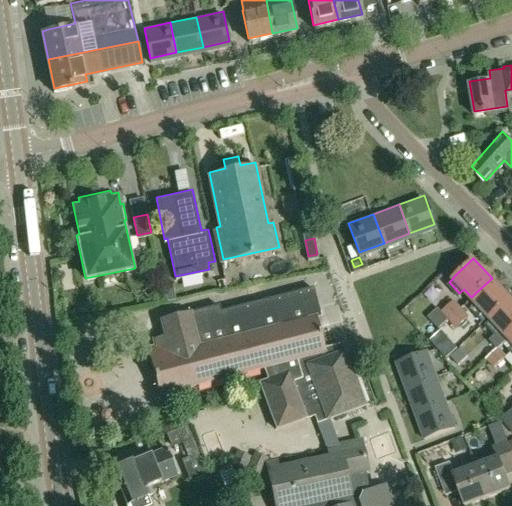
[(490,317),(510,297),(492,278),(471,297),(477,303),(472,307),(483,318),(487,314),(490,317)]
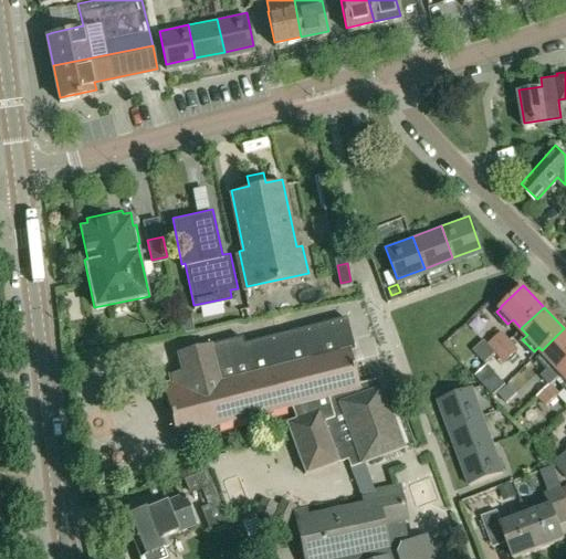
[(195,326),(191,309),(181,312),(186,328),(195,326)]
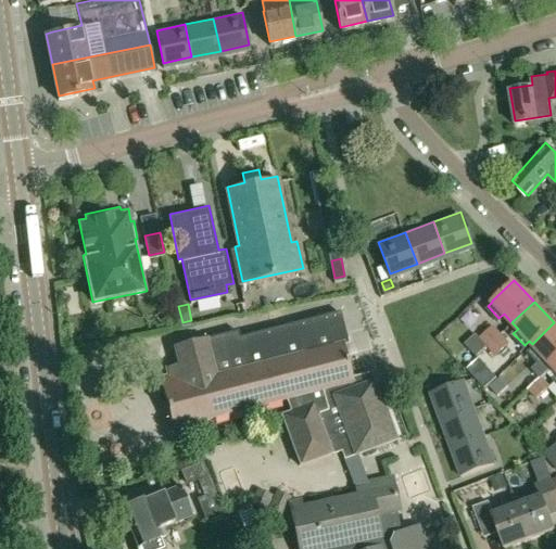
[(168,372),(161,374),(163,385),(163,386),(173,424),(288,395),(289,401),(291,408),(281,412),(299,462),(331,450),(331,451),(341,447),(343,456),(357,450),(396,436),(375,378),(373,378),(370,370),(353,374),(344,341),(349,340),(340,308),(239,334),(237,328),(175,343),(179,360),(167,364),(168,372)]
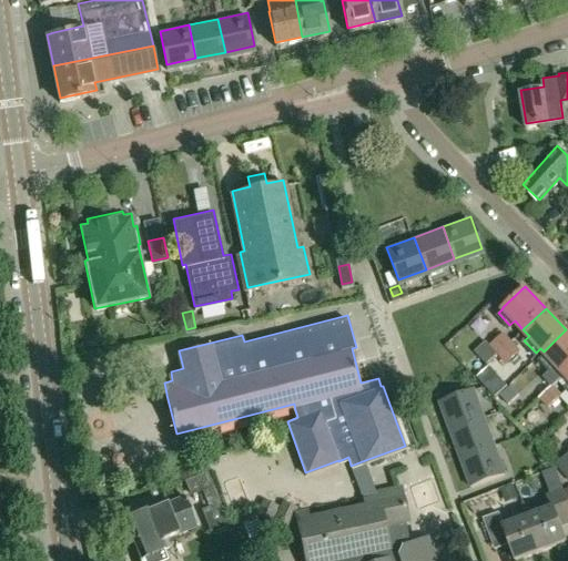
[(503,329),(490,342),(498,350),(511,338),(503,329)]
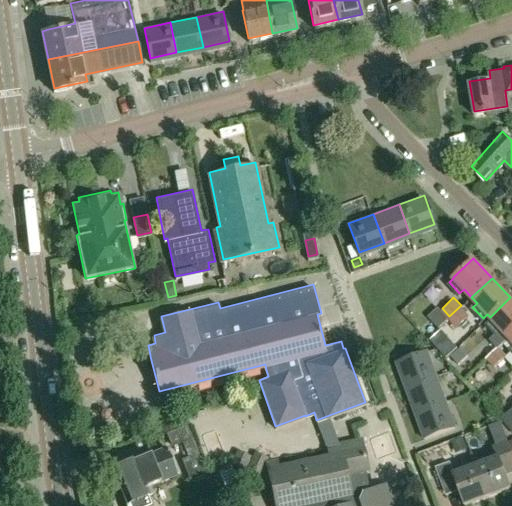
[(508,336),(511,332),(511,299),(510,297),(490,317),(486,322),(495,332),(490,337),(497,345),(498,346),(499,345),(508,336)]
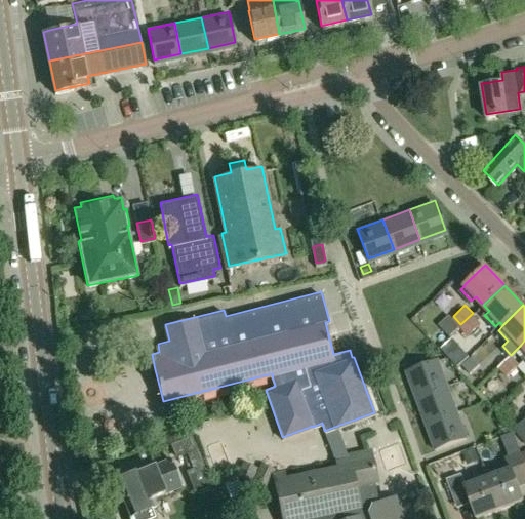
[(480,321),(473,313),(460,324),(469,332),(480,321)]
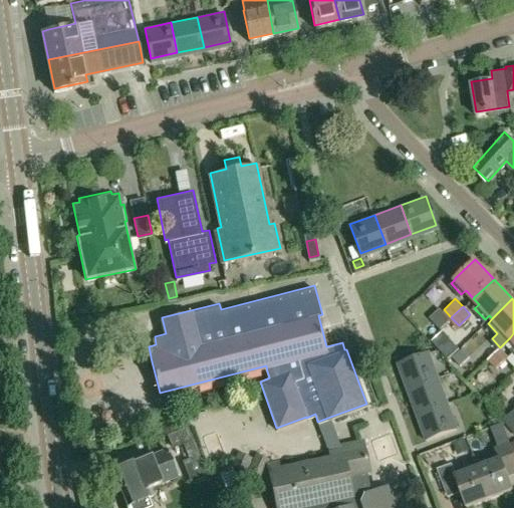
[(445,327),(434,337),(440,343),(451,334),(445,327)]
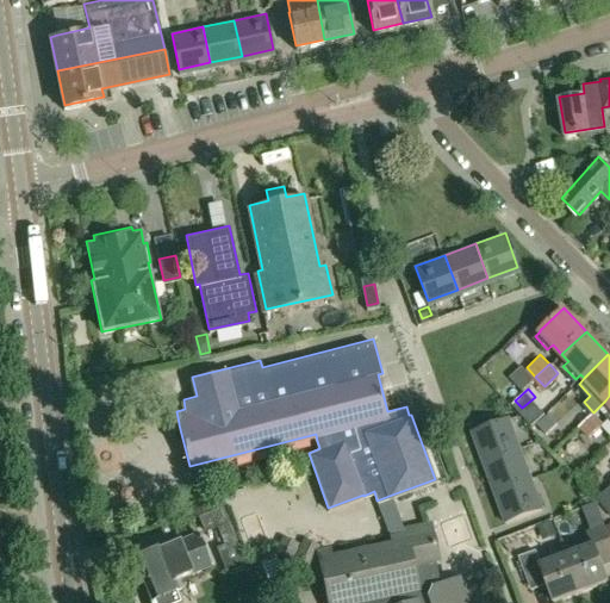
[(548,430),(560,420),(551,409),(539,421),(548,430)]
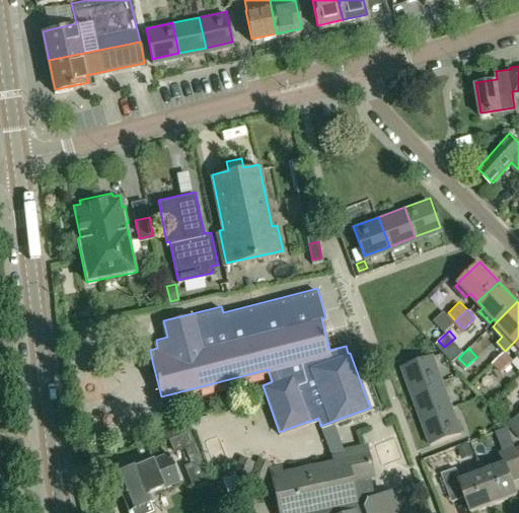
[(501,369),(513,357),(506,350),(505,351),(504,350),(493,361),(501,369)]
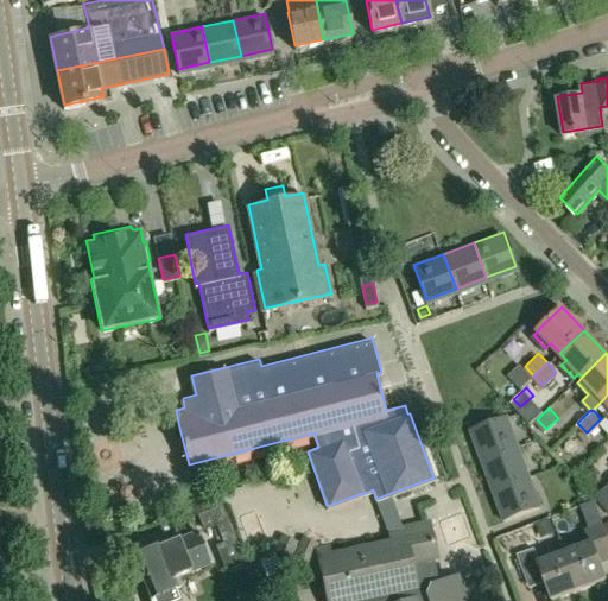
[(483,456),(518,444),(506,415),(472,426),(483,456)]
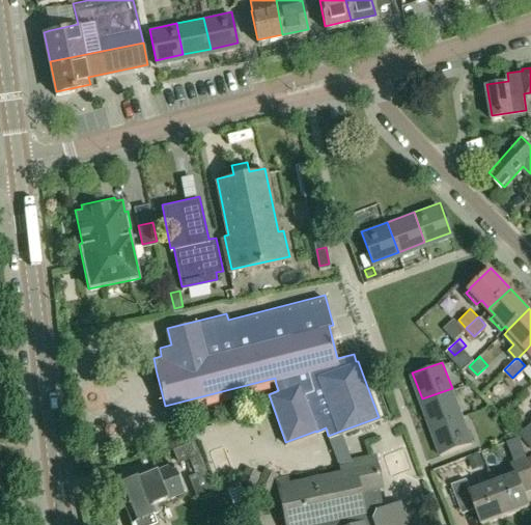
[(422,398),(431,425),(462,414),(452,388),(422,398)]
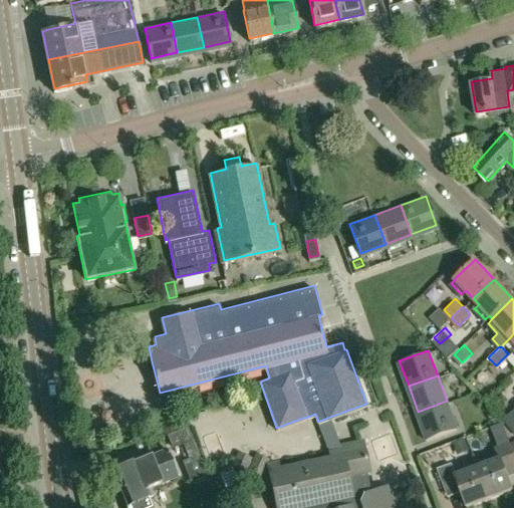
[(456,426),(447,401),(418,412),(427,437),(456,426)]
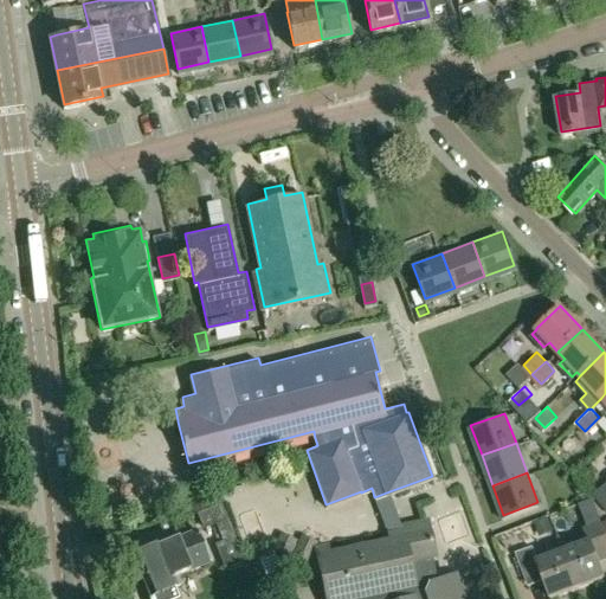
[(605,480),(594,493),(605,506),(605,480)]
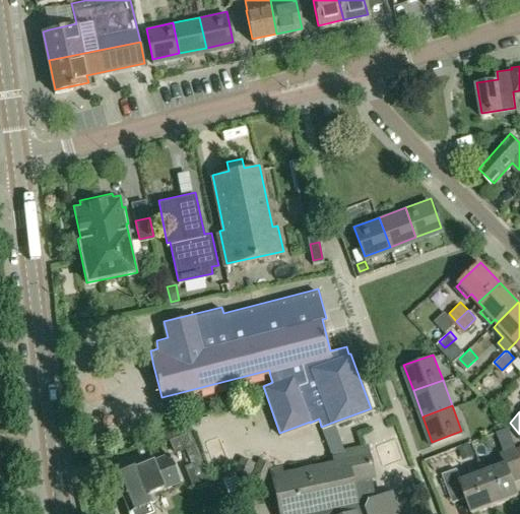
[(280,464),(271,466),(280,513),(404,513),(395,488),(375,496),(370,475),(373,474),(367,443),(344,447),(343,448),(334,422),(321,427),(330,450),(332,460),(282,471),(280,464)]
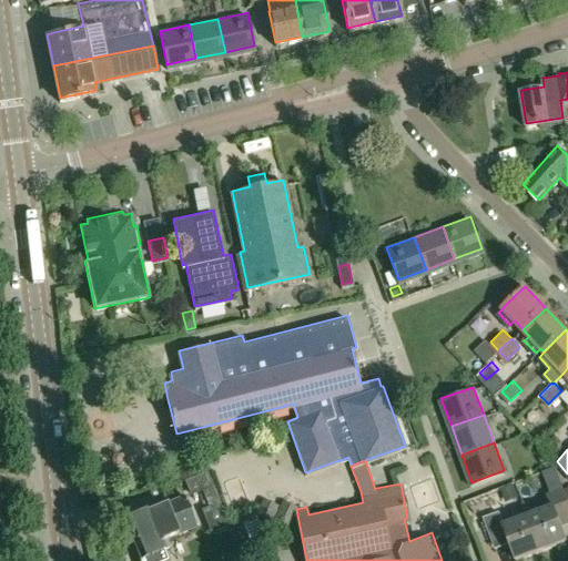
[(184,477),(191,492),(201,488),(208,502),(201,506),(210,527),(226,520),(205,468),(184,477)]
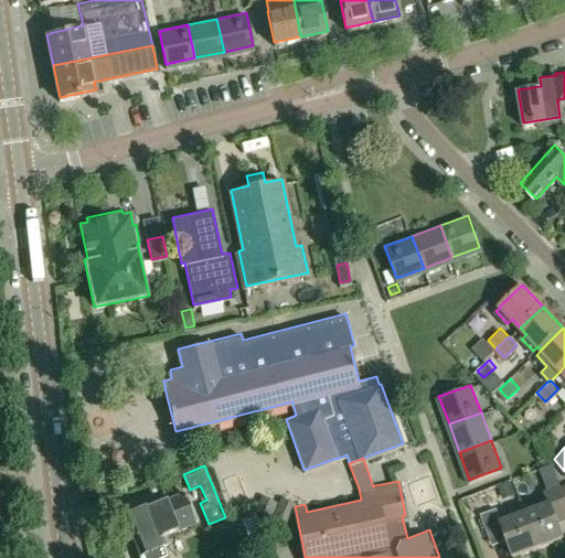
[(516,487),(512,478),(501,482),(504,492),(516,487)]
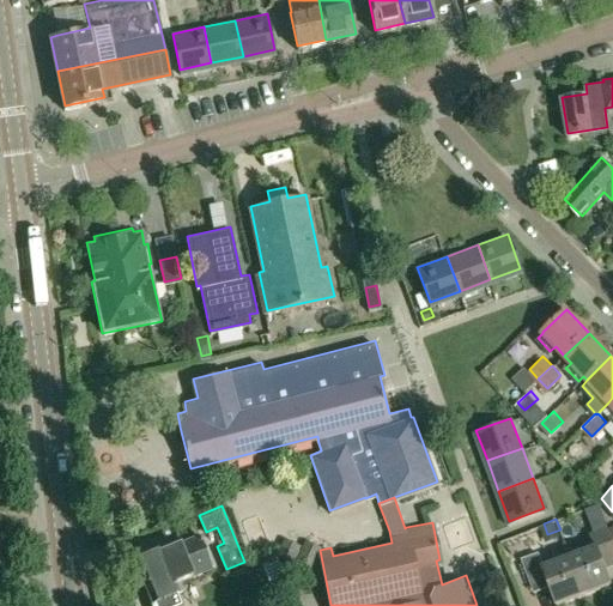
[(571,555),(586,592),(611,582),(604,563),(612,558),(612,539),(608,525),(590,529),(596,545),(571,555)]
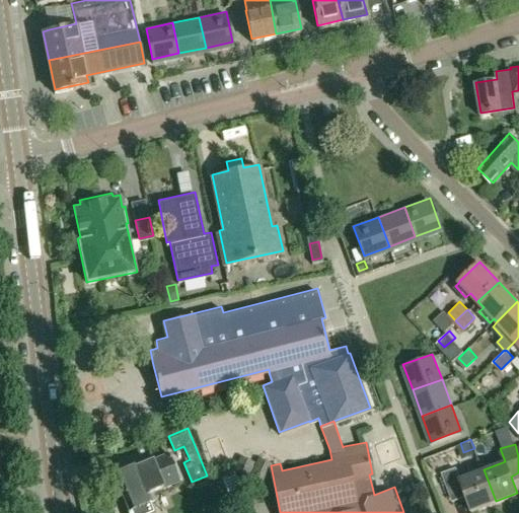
[(151,490),(178,479),(167,452),(114,474),(128,508),(129,508),(131,512),(147,512),(159,508),(151,490)]
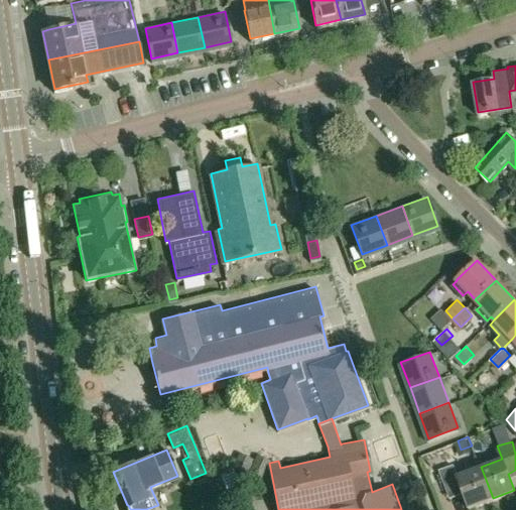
[(254,457),(241,451),(235,464),(248,470),(254,457)]
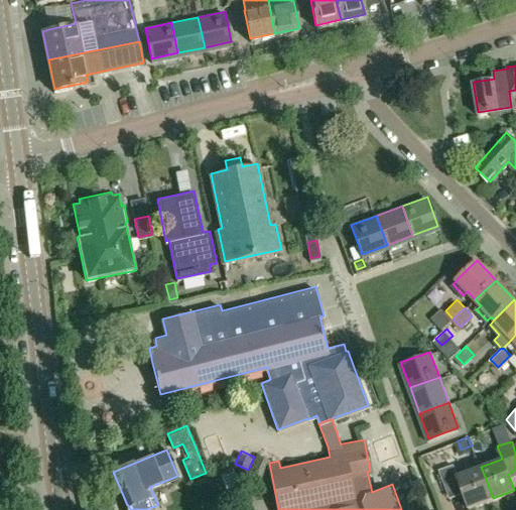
[(263,476),(271,458),(257,451),(249,470),(263,476)]
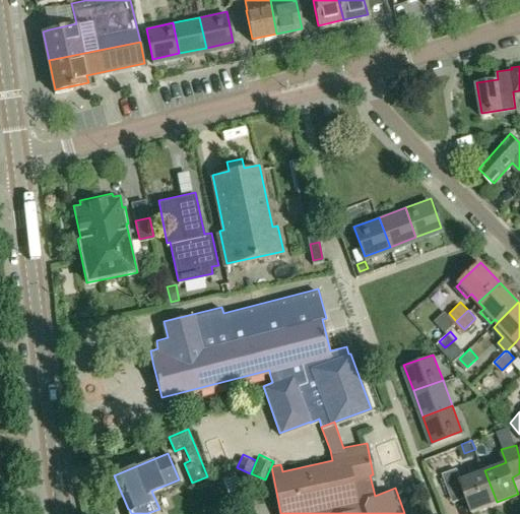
[(464,489),(472,510),(497,502),(484,470),(462,478),(457,466),(443,471),(451,494),(464,489)]
